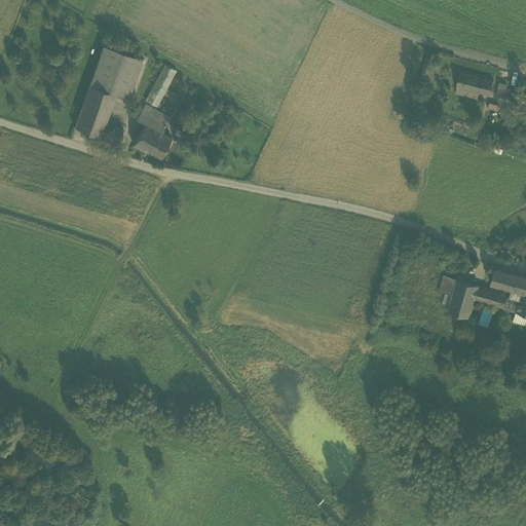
[(89,83),(128,98),(142,59),(119,50),(122,43),(106,37),(103,45),(89,83)]
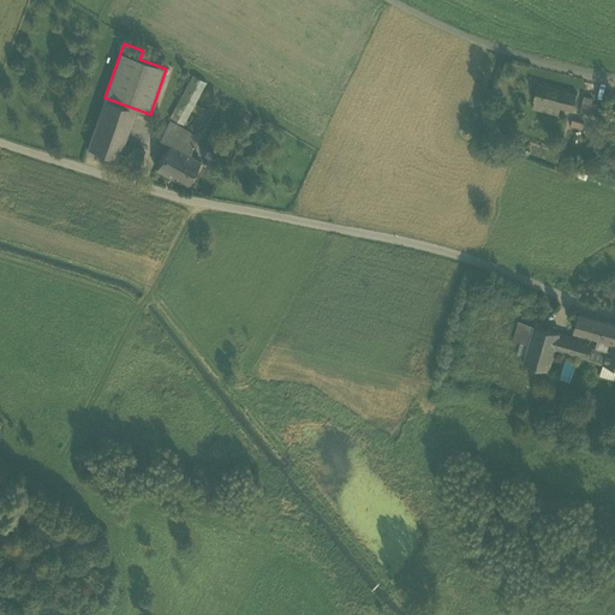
[(169,118),(183,125),(207,83),(192,75),(169,118)]
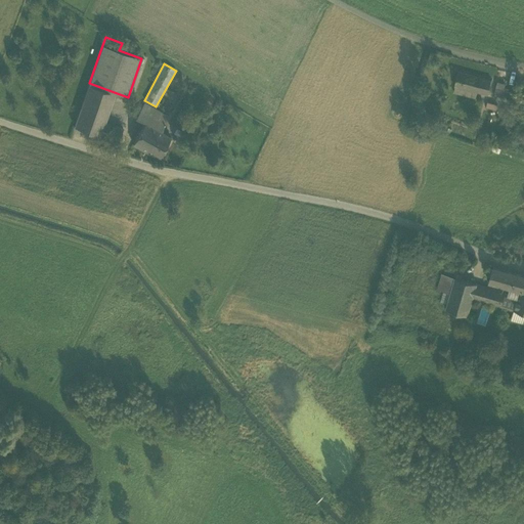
[(454,86),(455,86),(477,91),(488,93),(491,80),(457,72),(454,86)]
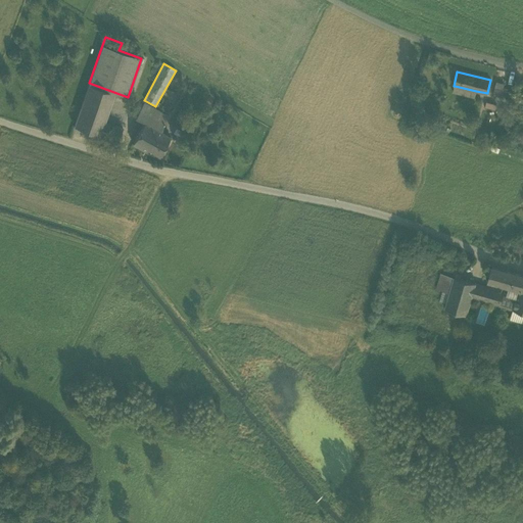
[(493,93),(502,95),(504,87),(505,83),(496,81),(493,93)]
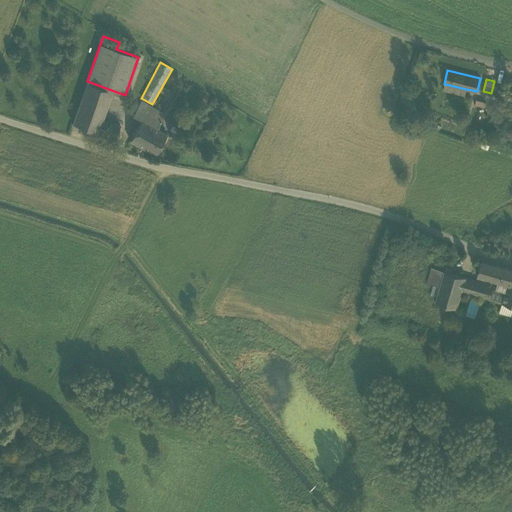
[(120,126),(102,120),(112,90),(87,82),(72,123),(98,131),(116,137),(120,126)]
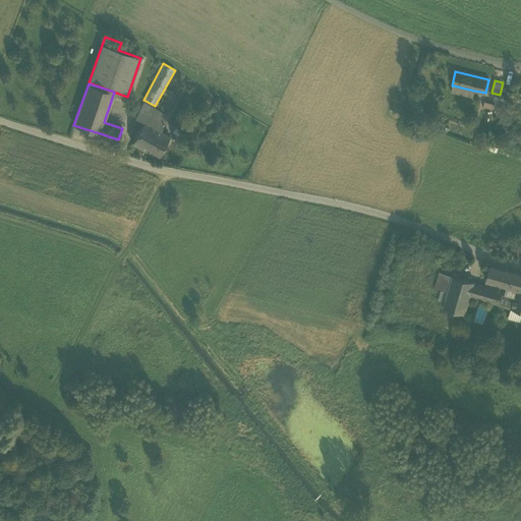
[(473,97),(474,91),(453,85),(451,92),(473,97)]
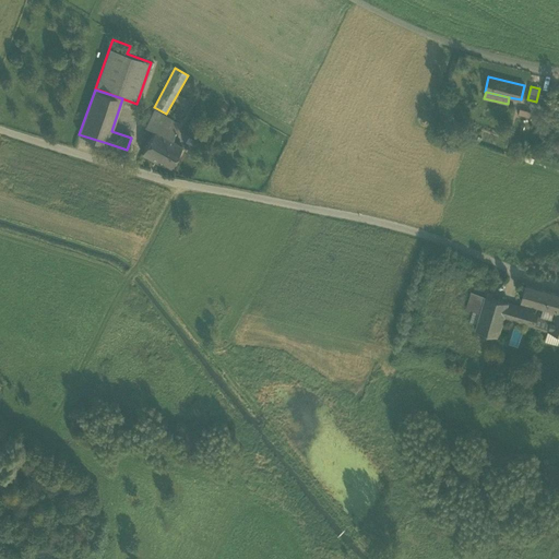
[(536,102),(538,102),(551,105),(554,96),(538,93),(536,102)]
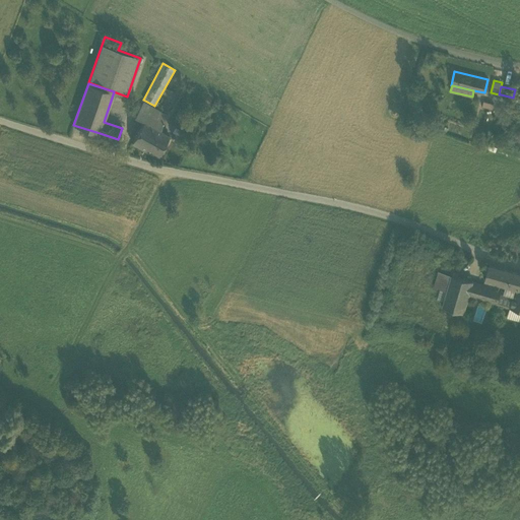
[(134,117),(137,119),(146,105),(143,103),(134,117)]
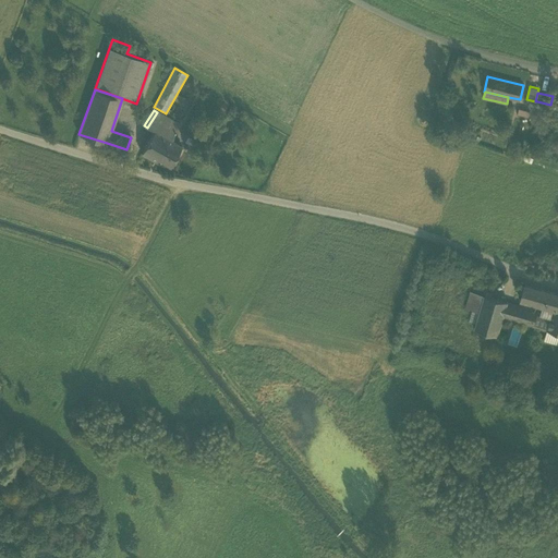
[(154,131),(171,140),(177,130),(173,128),(177,123),(157,112),(147,128),(154,131)]
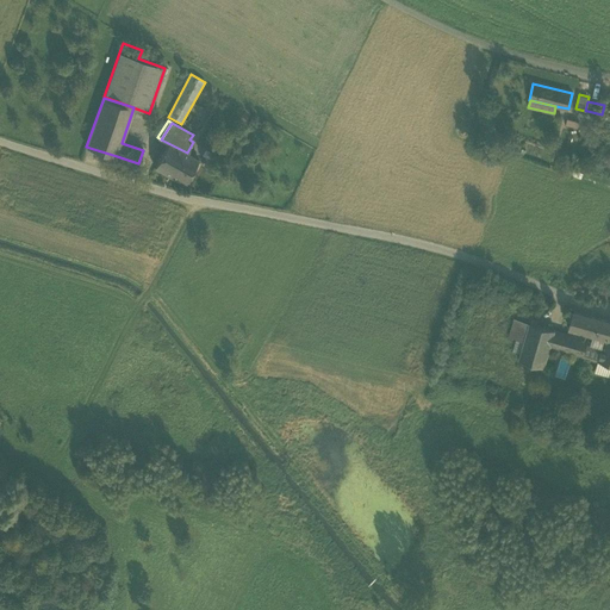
[(155,167),(185,185),(199,160),(187,153),(168,143),(155,167)]
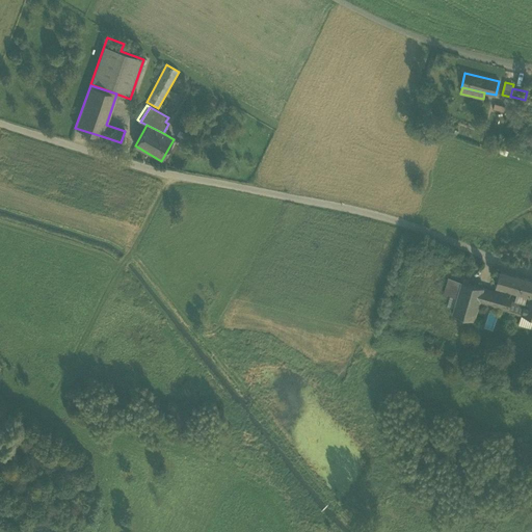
[(531,280),(500,271),(496,286),(516,291),(528,294),(526,300),(525,304),(522,314),(523,314),(531,316),(531,280)]
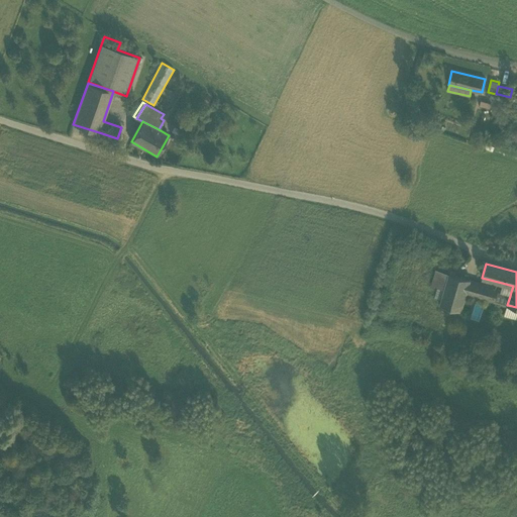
[(439,304),(448,274),(437,270),(428,301),(439,304)]
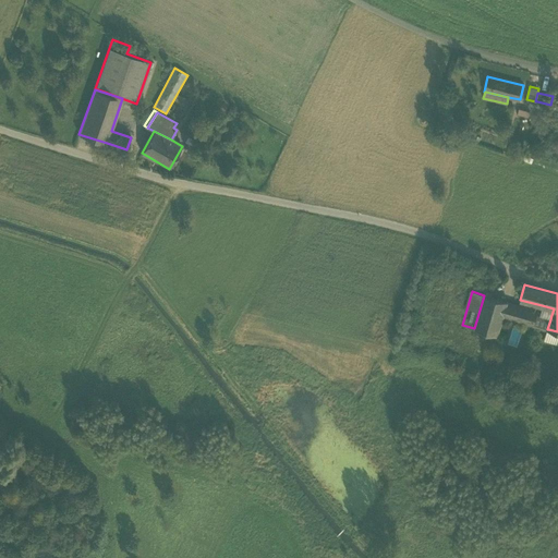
[(497,336),(504,317),(507,303),(508,302),(484,295),(474,328),(497,336)]
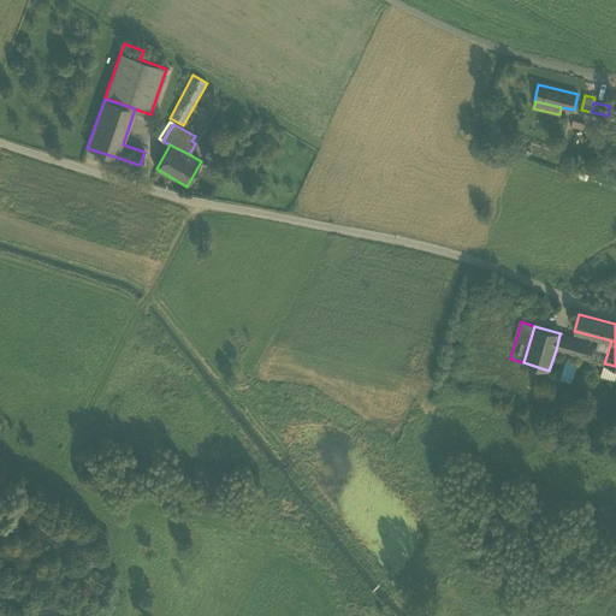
[(592,343),(560,335),(556,350),(587,359),(591,348),(592,343)]
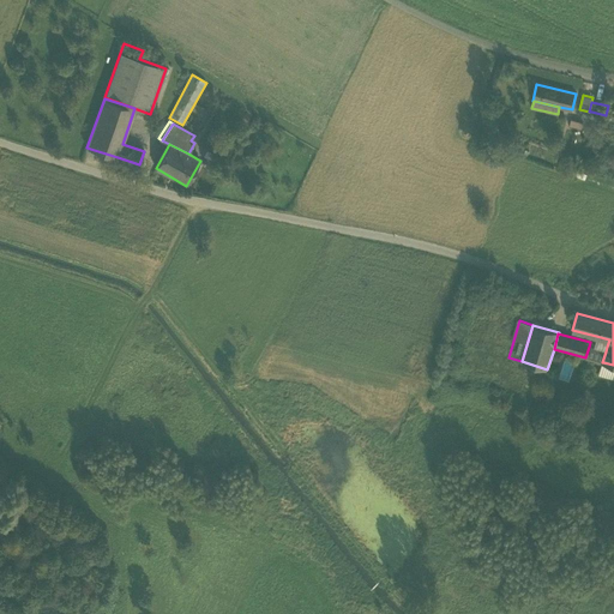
[(595,343),(607,347),(609,339),(596,336),(595,343)]
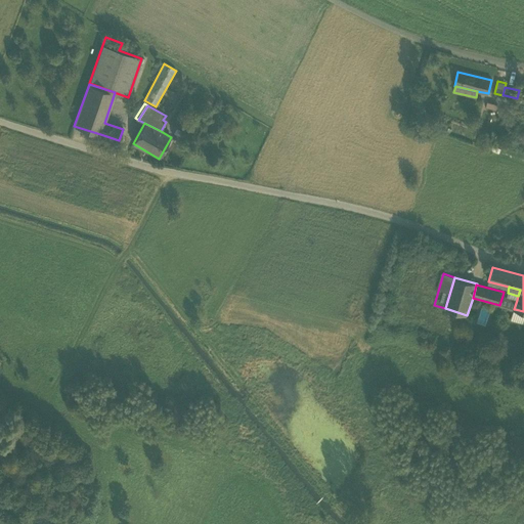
[(517,300),(503,296),(499,305),(514,309),(517,300)]
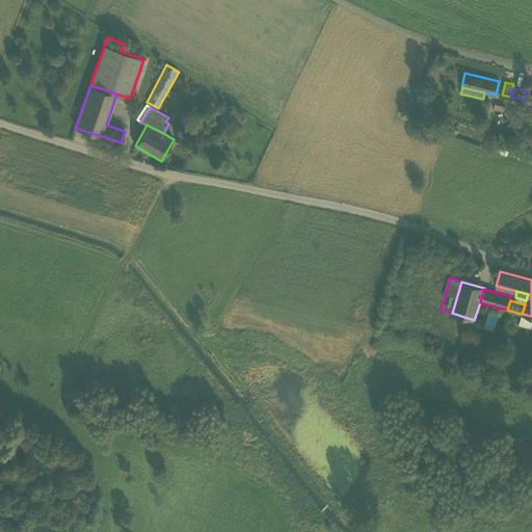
[(531,316),(523,314),(520,323),(531,326),(531,316)]
